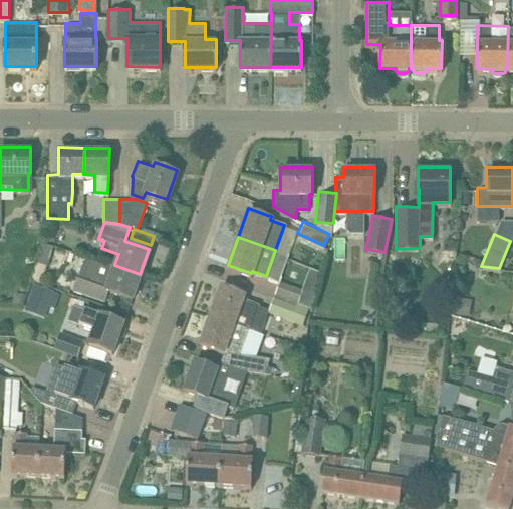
[(114,265),(114,264),(84,254),(76,277),(76,276),(72,287),(104,299),(107,288),(132,297),(140,274),(114,265)]
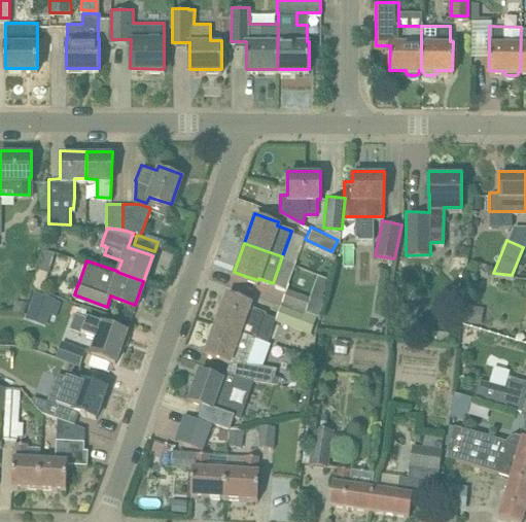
[(38,264),(31,284),(41,287),(48,267),(38,264)]
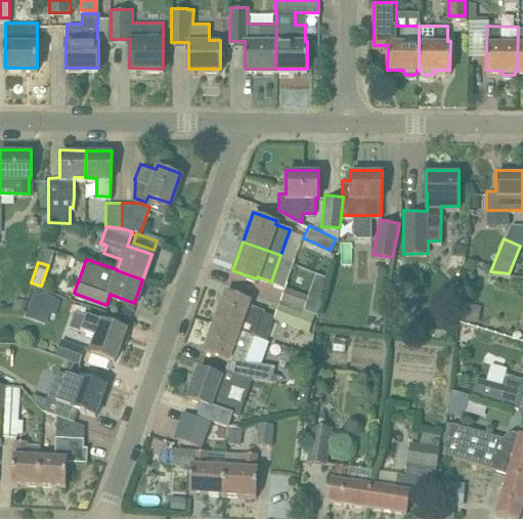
[(286,286),(279,300),(303,308),(308,294),(286,286)]
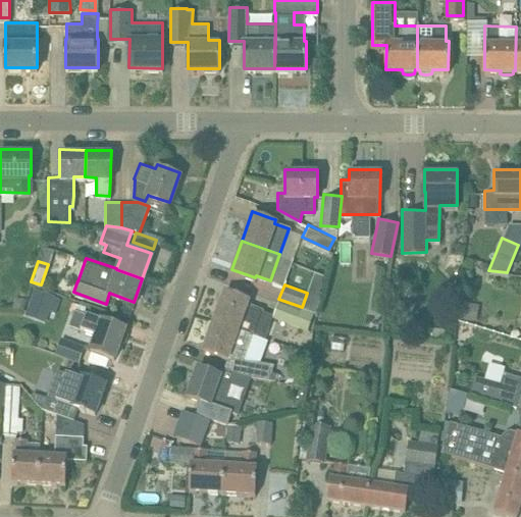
[(28,305),(54,307),(56,290),(29,288),(28,305)]
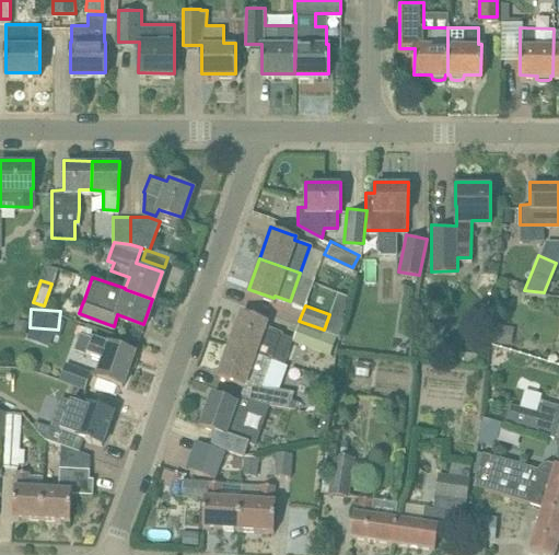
[(265,322),(266,320),(241,310),(230,343),(271,357),(281,330),(281,328),(265,322)]
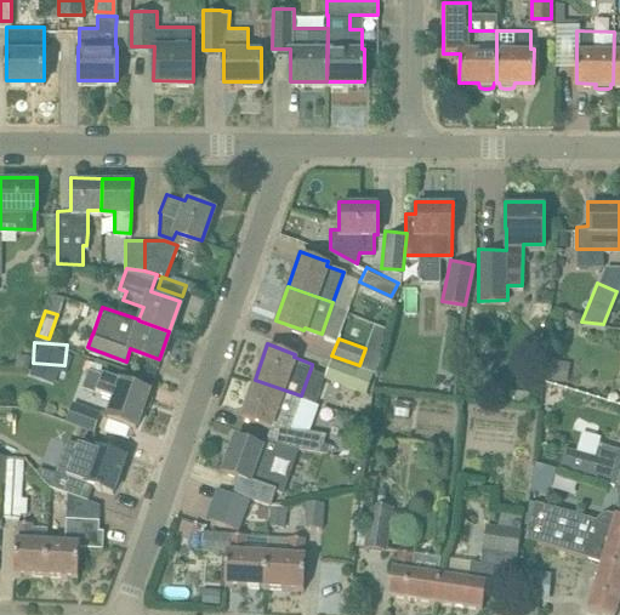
[(331,356),(324,375),(365,389),(373,370),(359,365),(331,356)]
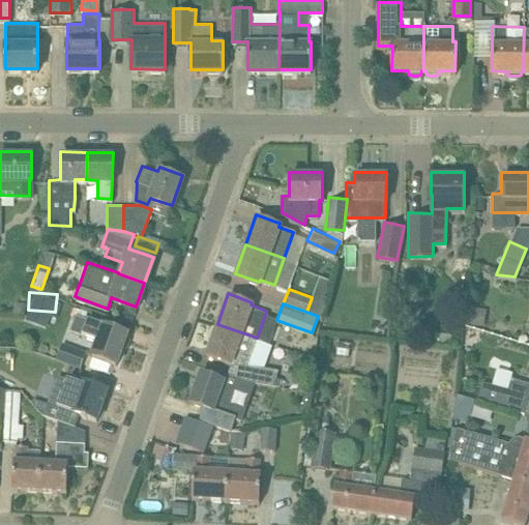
[(103,323),(87,318),(75,313),(69,328),(82,333),(97,339),(92,353),(116,362),(127,330),(103,322),(103,323)]
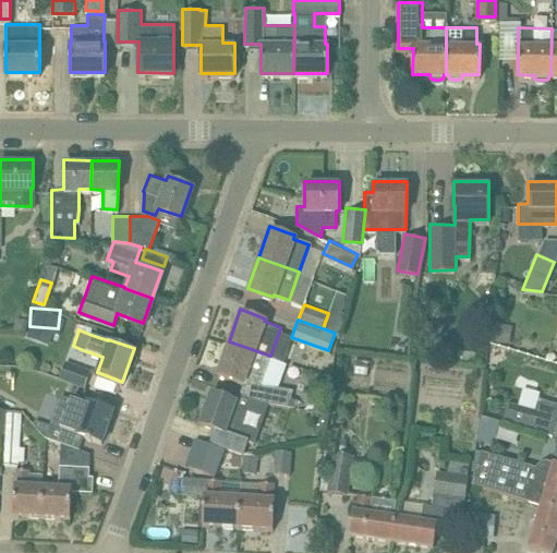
[(262,382),(270,356),(229,341),(218,372),(242,381),(262,382)]
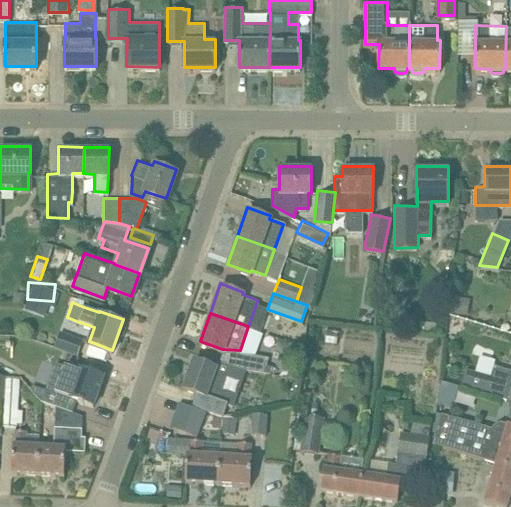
[(61,332),(55,345),(78,354),(83,340),(61,332)]
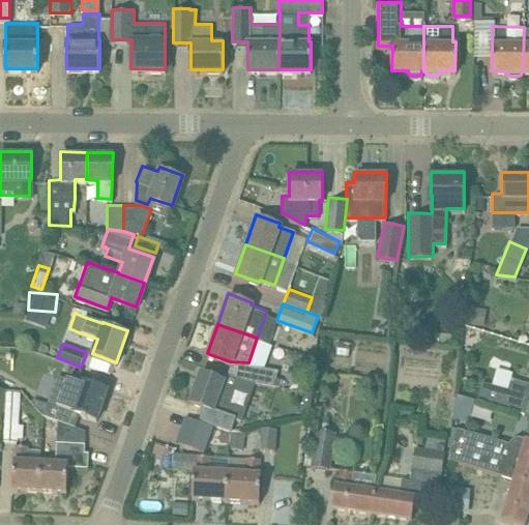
[(253,365),(248,380),(272,384),(277,369),(253,365)]
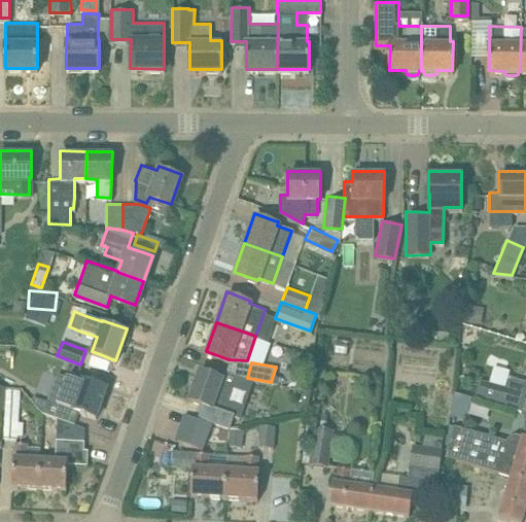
[(189,386),(186,394),(189,395),(188,397),(202,403),(198,415),(210,419),(230,426),(231,426),(235,414),(237,415),(243,399),(232,396),(236,385),(221,380),(222,376),(200,368),(193,387),(189,386)]
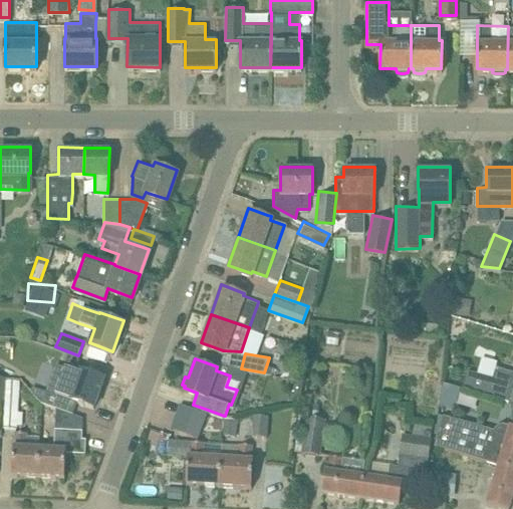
[(512,369),(495,364),(492,375),(467,368),(462,386),(507,400),(512,401),(512,369)]
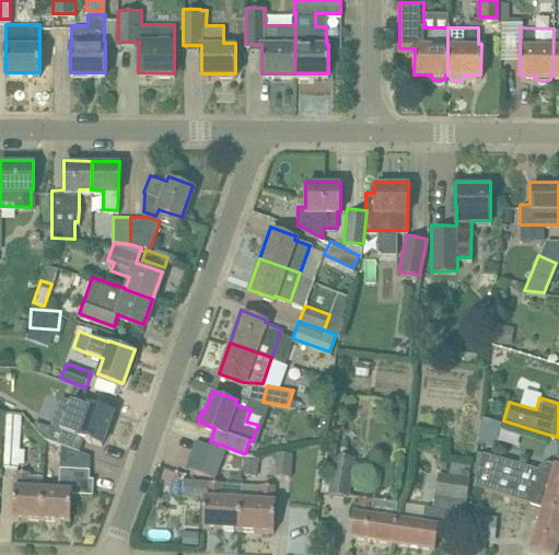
[(113,409),(92,403),(89,401),(88,404),(71,399),(61,428),(50,424),(35,419),(34,424),(45,437),(79,448),(83,435),(86,437),(86,438),(91,439),(91,438),(102,441),(113,409)]
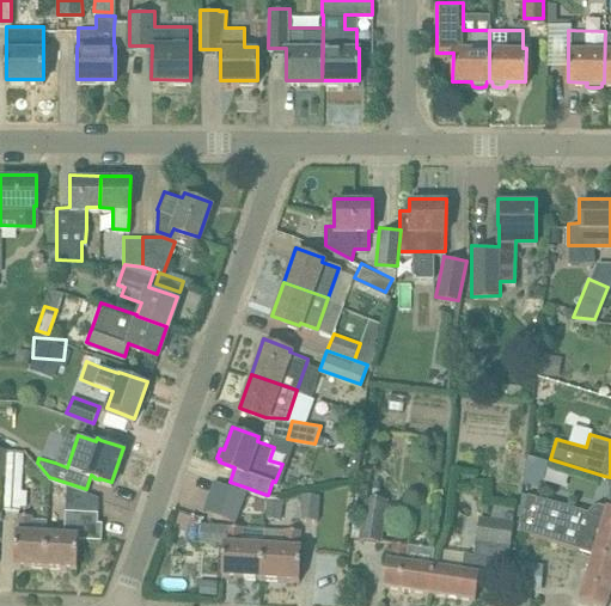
[(23,450),(6,448),(2,506),(19,507),(23,450)]
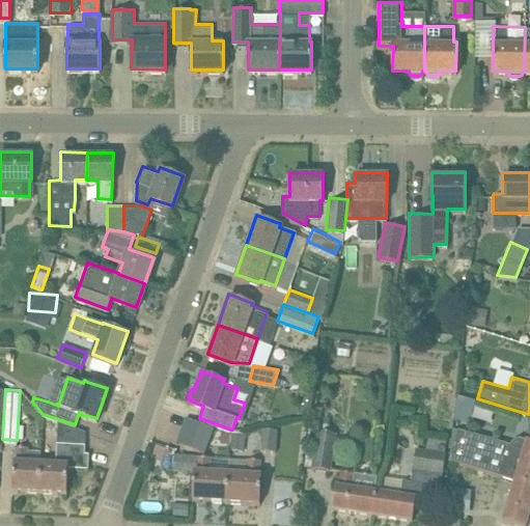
[(317,413),(314,427),(316,428),(327,430),(329,415),(317,413)]
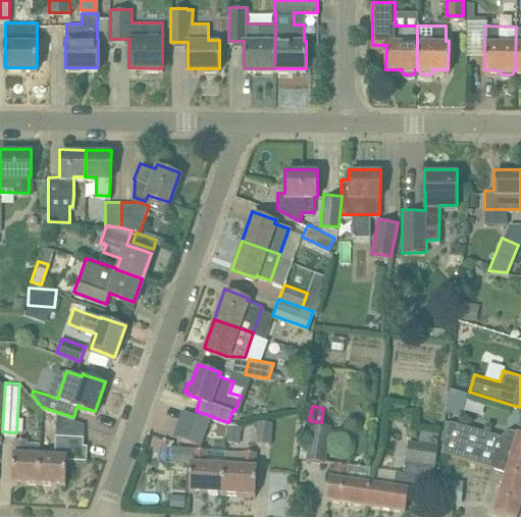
[(196,422),(190,438),(201,443),(209,417),(181,408),(178,416),(196,422)]
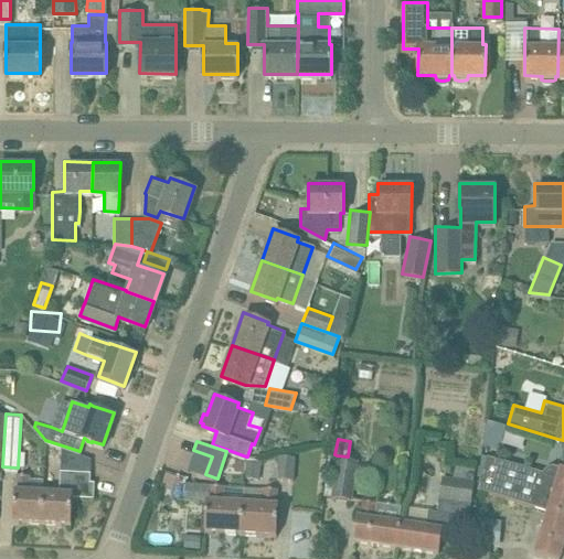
[(543,468),(542,469),(487,452),(477,485),(533,503),(547,507),(563,512),(563,465),(561,464),(561,465),(551,463),(543,468)]
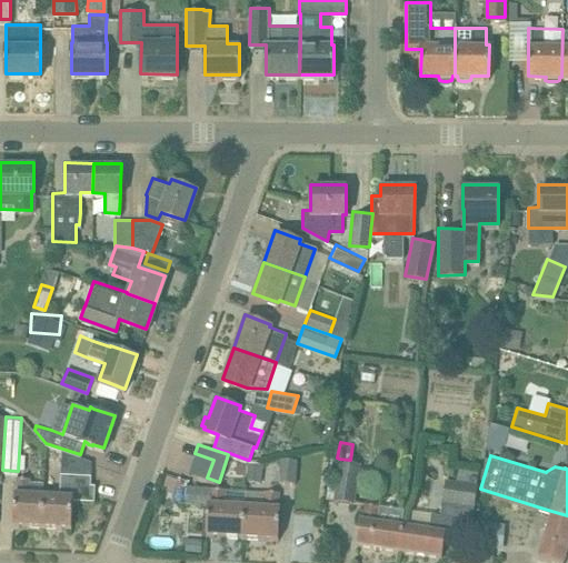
[(280,456),(279,480),(295,481),(296,458),(280,456)]
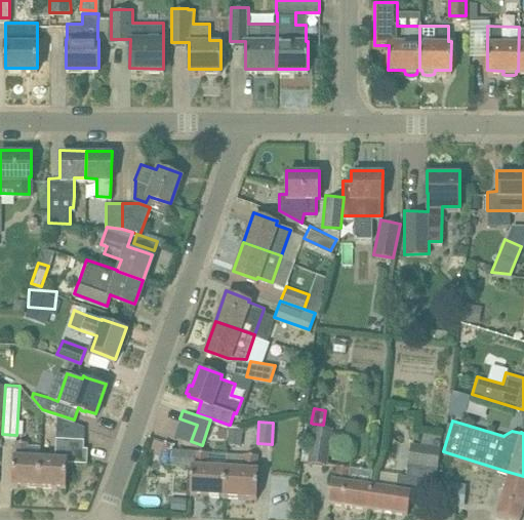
[(313,424),(307,461),(326,463),(331,426),(323,425),(313,424)]
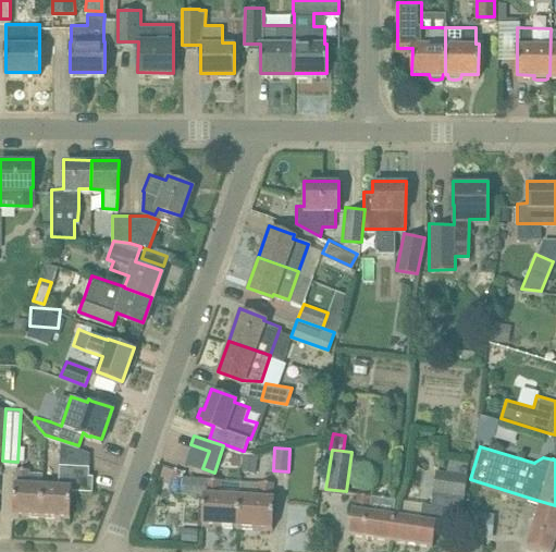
[(258,452),(244,451),(243,451),(241,467),(256,469),(258,452)]
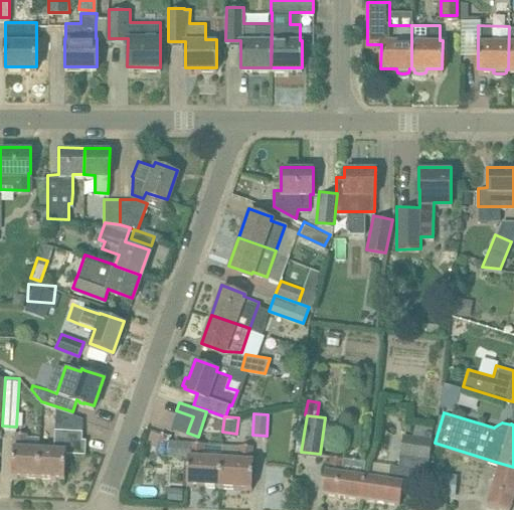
[(86,438),(81,437),(81,429),(55,427),(54,448),(39,447),(38,475),(64,476),(65,451),(84,452),(86,438)]
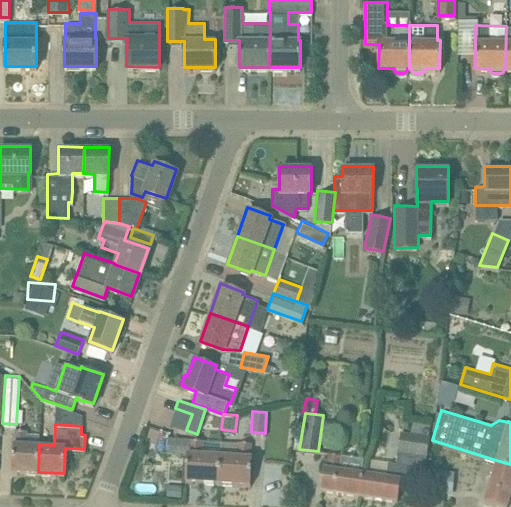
[(38,472),(39,444),(25,443),(26,429),(15,428),(14,443),(13,443),(11,470),(38,472)]
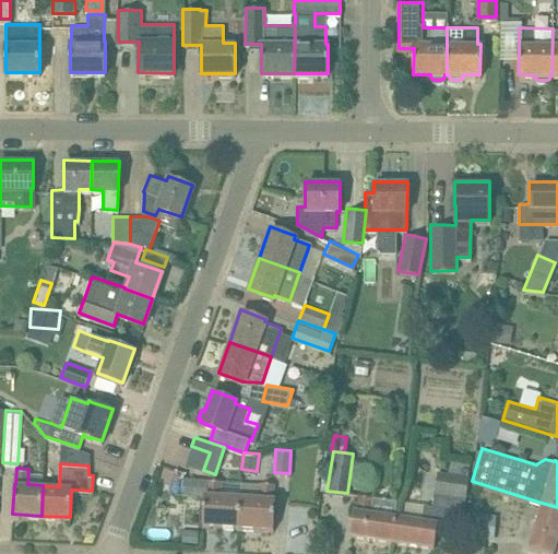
[(465,497),(469,474),(437,469),(434,493),(465,497)]
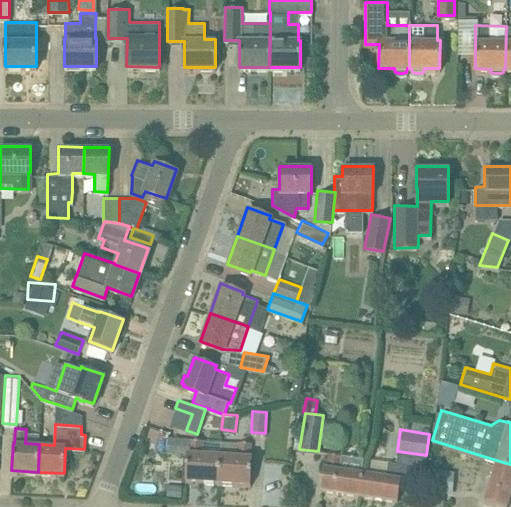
[(190,435),(168,434),(167,452),(186,454),(187,452),(189,452),(190,437),(190,435)]
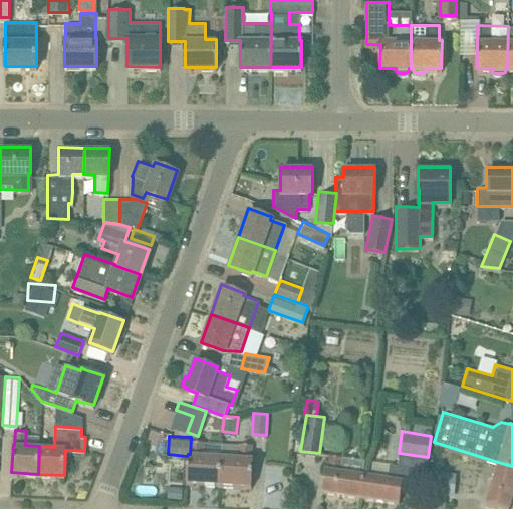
[(203,440),(191,439),(190,454),(188,454),(187,456),(186,482),(218,483),(220,456),(221,442),(203,442),(203,440)]
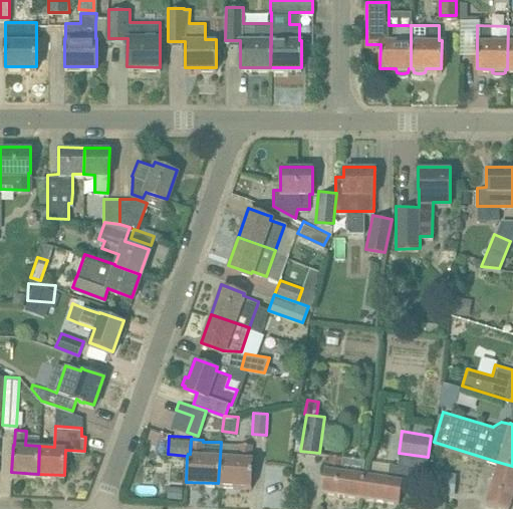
[(239,457),(220,456),(218,483),(251,485),(253,457),(250,457),(251,443),(239,442),(239,457)]
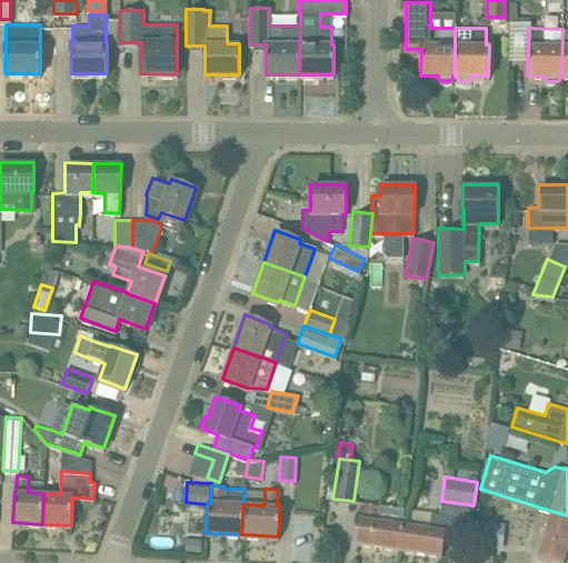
[(375,520),(377,503),(364,501),(361,518),(359,518),(356,542),(399,548),(402,523),(375,520)]
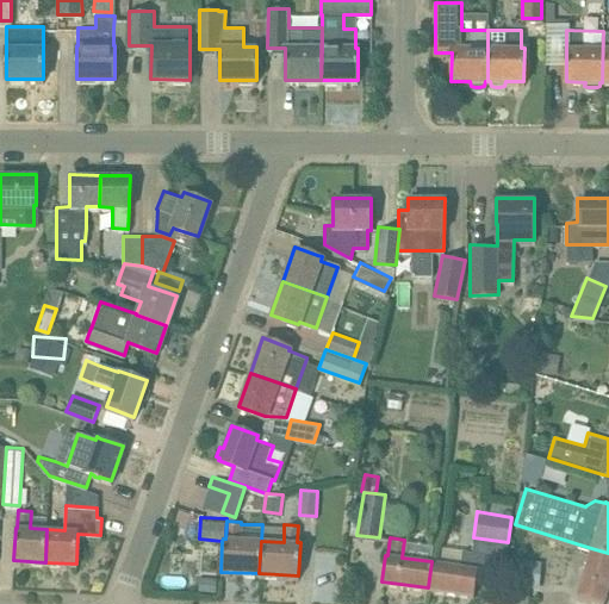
[(477,550),(461,548),(459,565),(432,561),(428,587),(473,595),(477,568),(474,567),(477,550)]
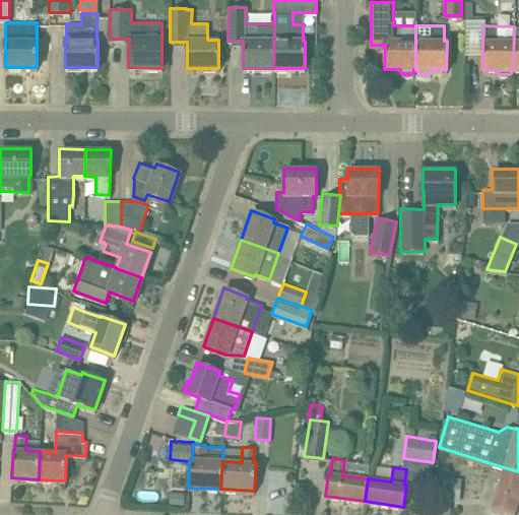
[(514,514),(518,496),(518,471),(504,467),(498,488),(492,507),(514,514)]
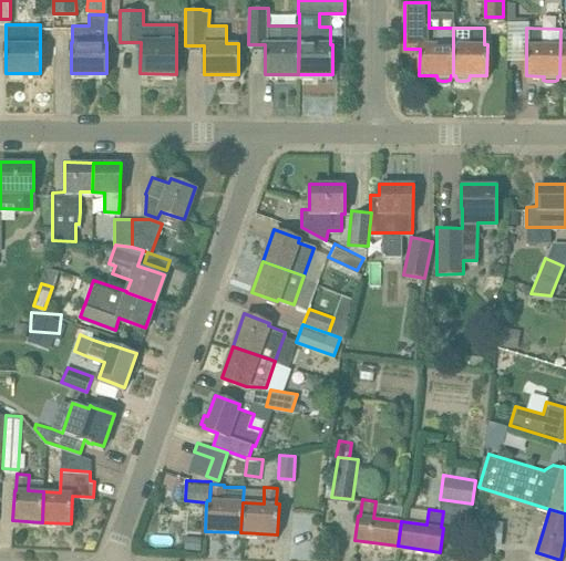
[(479,518),(476,540),(494,541),(496,519),(479,518)]
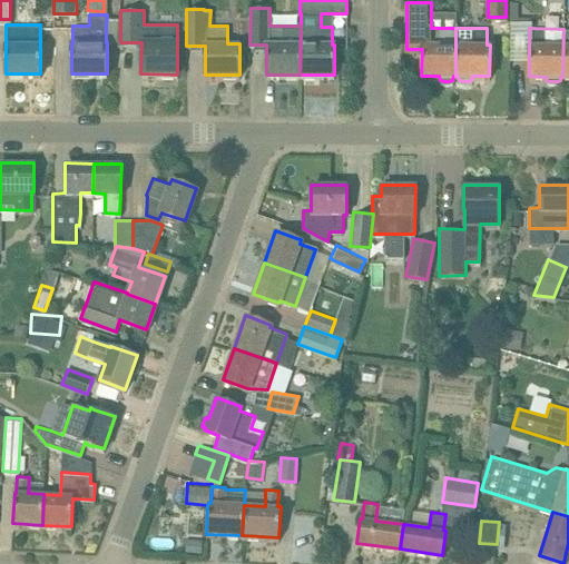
[(202,537),(186,537),(185,550),(200,550),(202,537)]
